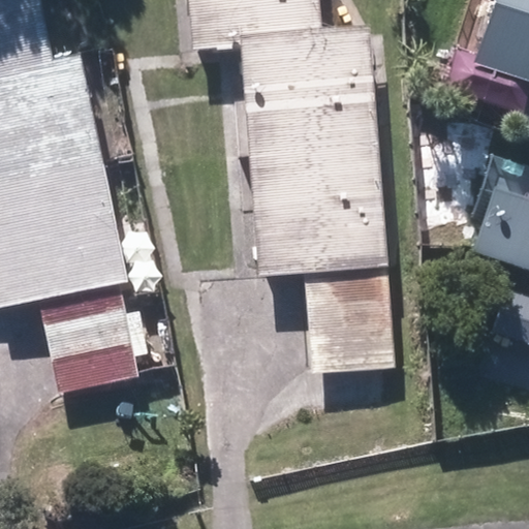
[(80,60),(53,65),(39,0),(0,0),(0,309),(36,302),(56,392),(145,372),(126,283),(80,60)]
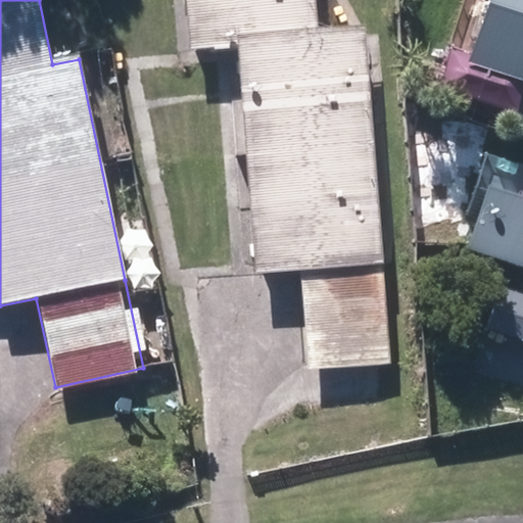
[(311,0),(185,0),(187,54),(243,52),(248,271),(298,270),(300,368),(385,366),(377,31),(313,33),(311,0)]
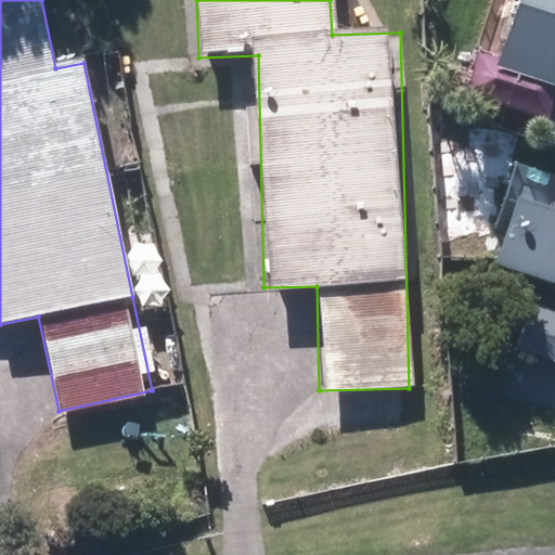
[(554,0),(512,0),(491,65),(554,86),(554,0)]
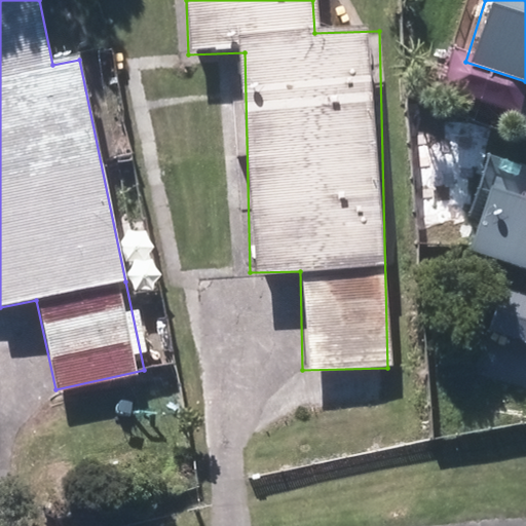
[(525,189),(492,176),(464,247),(525,270),(525,189)]
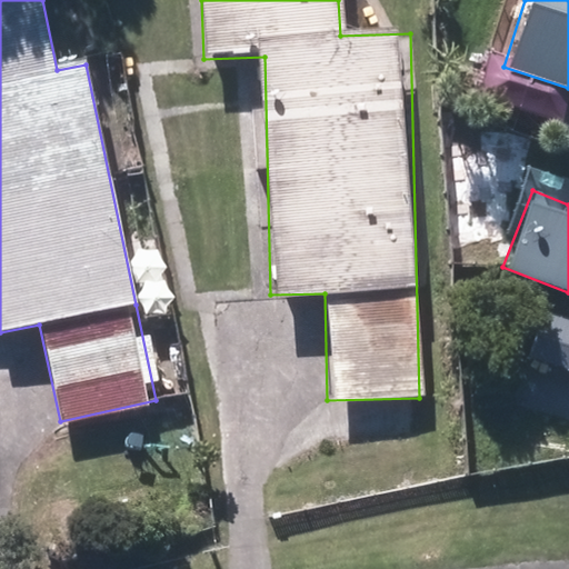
[(9,356),(0,357),(0,536),(49,526),(9,356)]
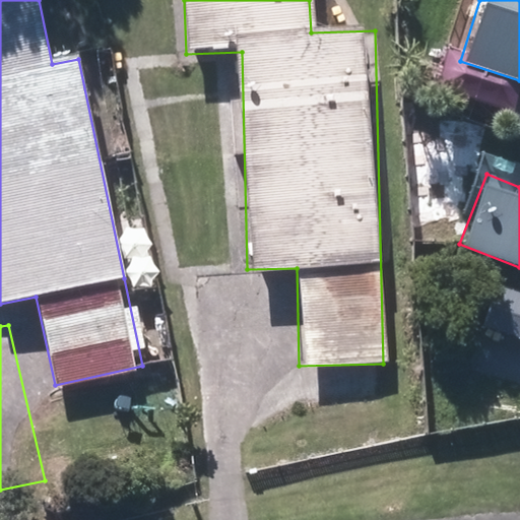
All buildings are outlined.
